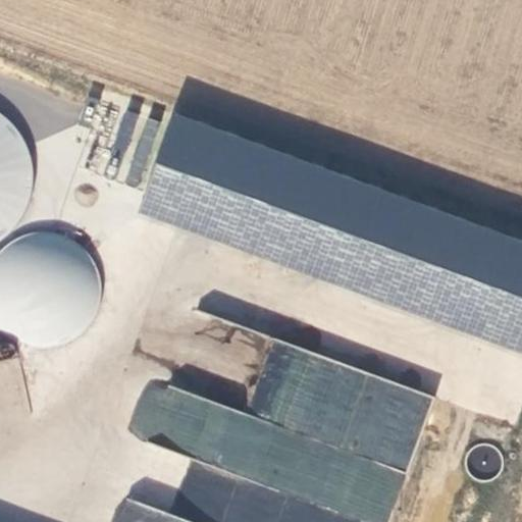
[(520,425),(521,418),(521,235),(166,116),(117,100),(93,172),(143,189),(134,214),(318,276),(311,299),(327,305),(318,329),(444,371),(435,398),(520,425)]
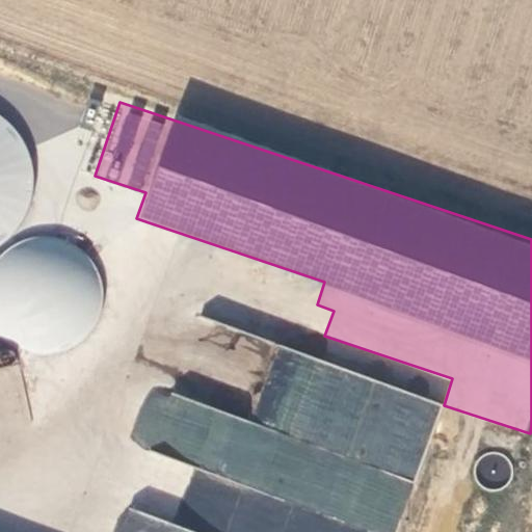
[(0,245),(12,235),(24,220),(31,203),(34,184),(32,163),(25,144),(14,128),(0,117),(0,245)]
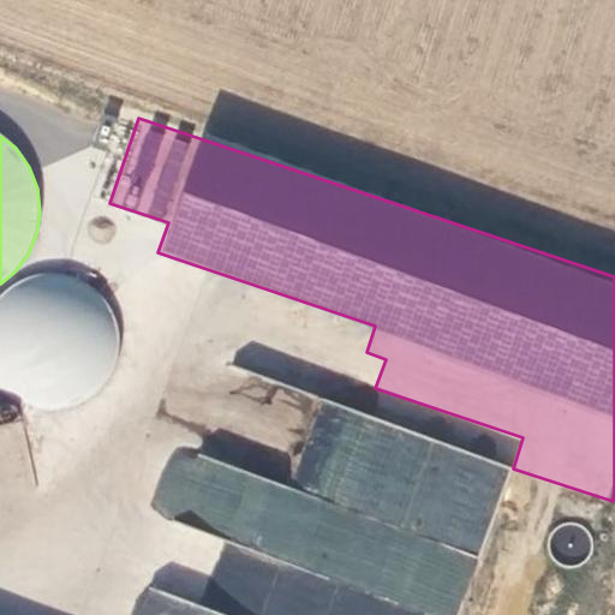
[(0,381),(15,396),(34,406),(54,408),(75,406),(94,396),(108,381),(117,362),(119,344),(117,326),(109,309),(97,294),(83,285),(65,279),(43,279),(22,286),(5,299),(0,306),(0,381)]
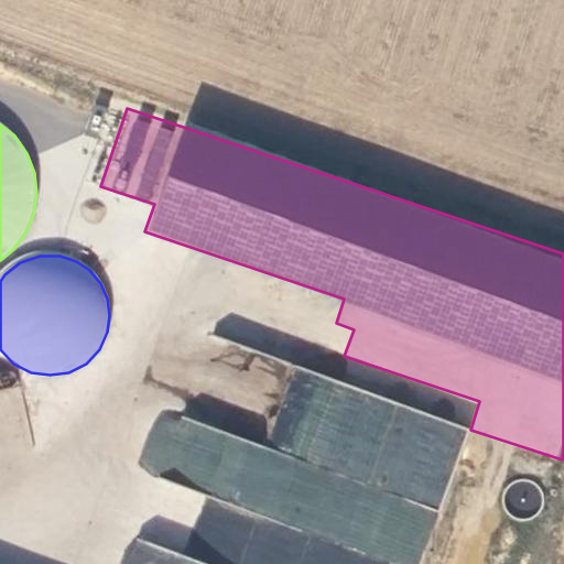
[(420,563),(465,423),(291,368),(268,442),(155,407),(133,476),(204,498),(204,499),(239,510),(225,557),(236,561),(234,563),(221,563),(177,550),(184,527),(160,519),(153,540),(130,533),(120,563),(420,563)]
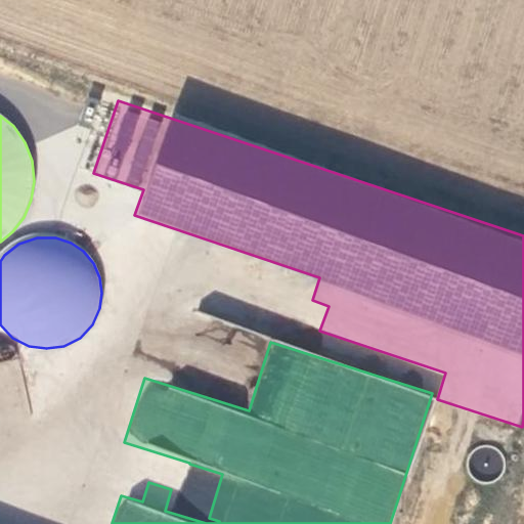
[(501,470),(497,444),(472,448),(476,474),(501,470)]
